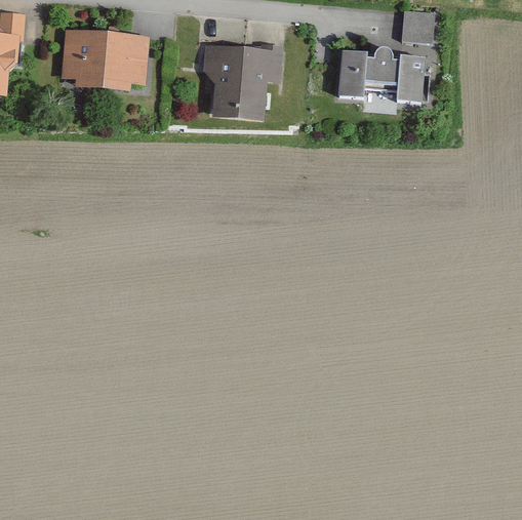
[(435,10),(405,8),(403,39),(433,41),(435,10)]
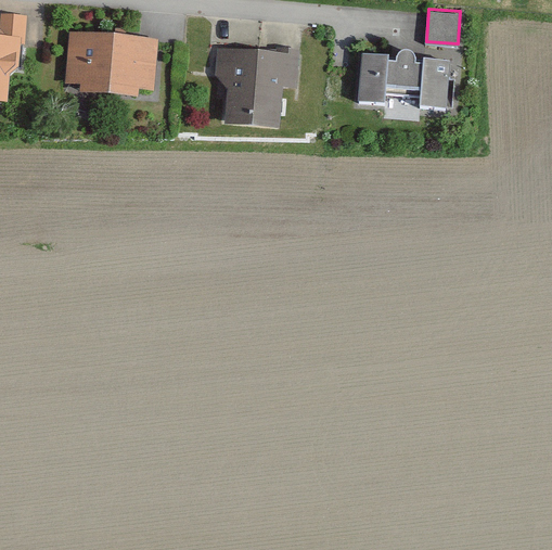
[(0,98),(7,99),(8,68),(17,63),(18,39),(22,39),(23,13),(0,11),(0,98)]
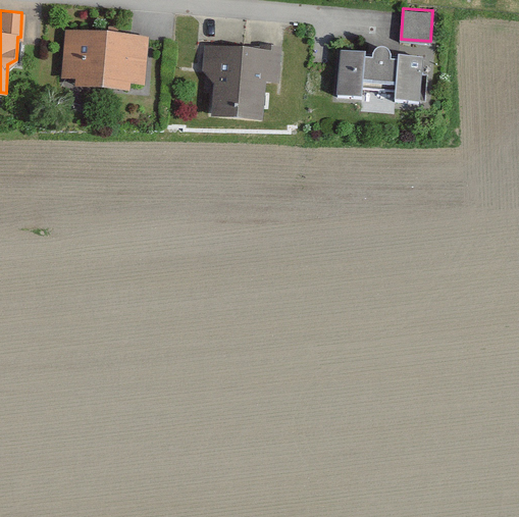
[(147,34),(65,30),(63,74),(74,75),(74,84),(144,88),(147,34)]
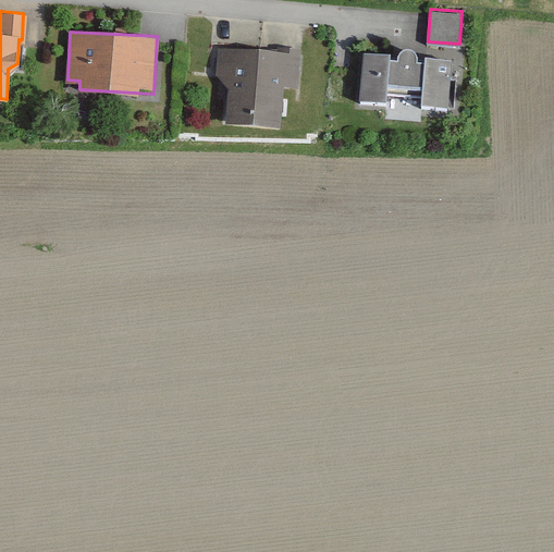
[(216,73),(229,86),(225,121),(279,126),(282,85),(295,86),(298,48),(278,46),(278,51),(218,45),(216,73)]
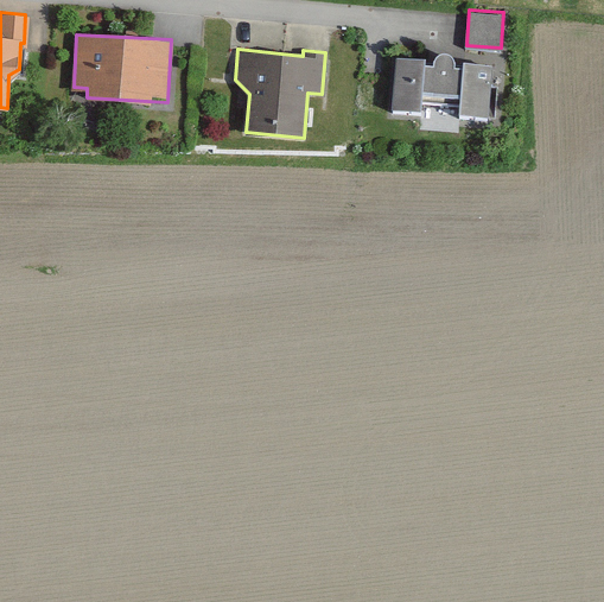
[(455,69),(455,62),(453,58),(450,55),(446,54),(443,54),(438,55),(436,57),(433,59),(432,68),(424,67),(424,59),(395,57),(392,108),(420,109),(421,95),(459,97),(459,115),(489,118),(491,65),(462,63),(461,70),(455,69)]
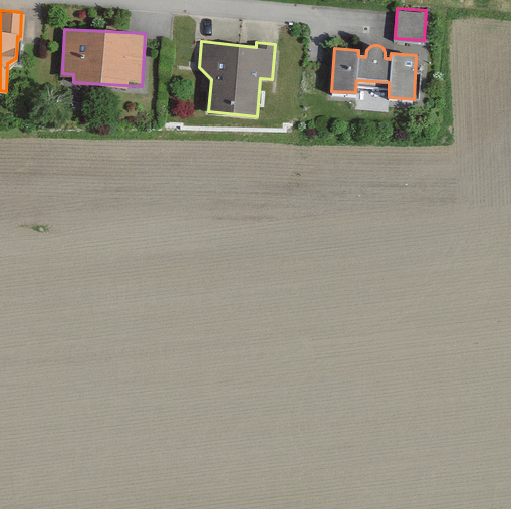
All buildings are outlined.
